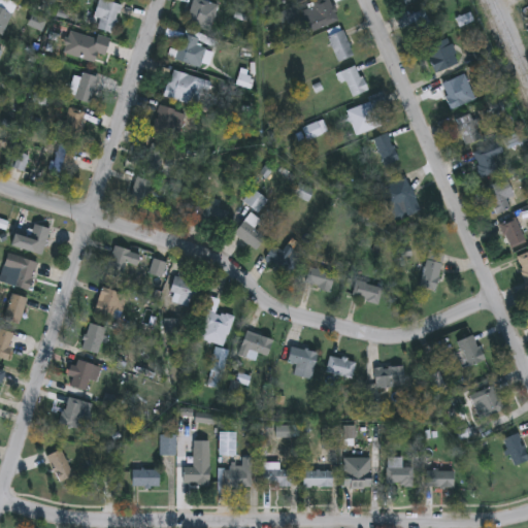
[(90,26),(100,0),(103,0),(123,8),(111,35),(90,26)]
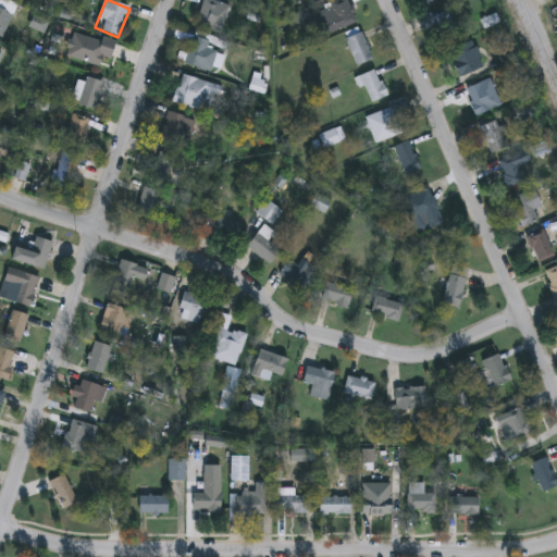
[(195,26),(201,0),(210,0),(231,5),(222,34),(195,26)]
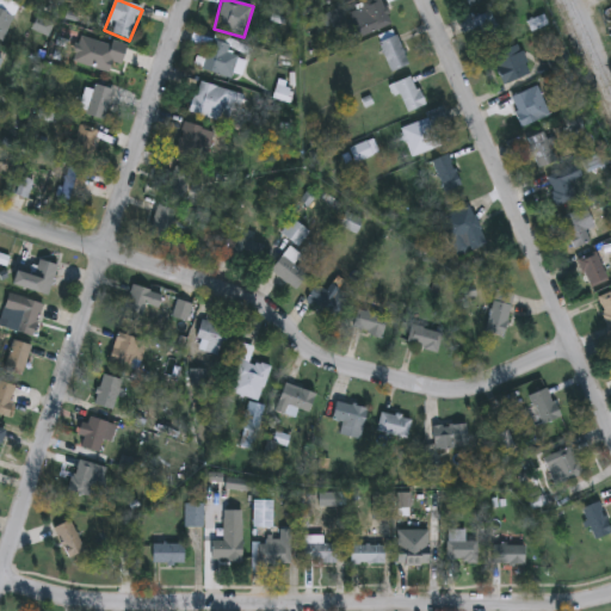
[(380,0),(390,28),(356,39),(346,10),(372,0),(380,0)]
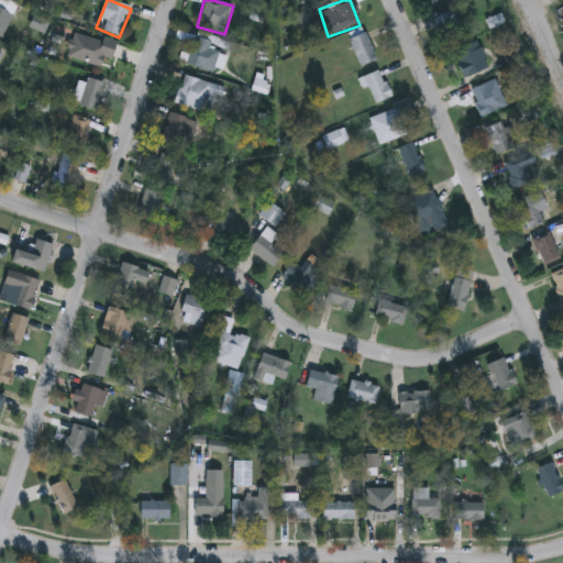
[(464,42),(451,47),(439,19),(453,13),(464,42)]
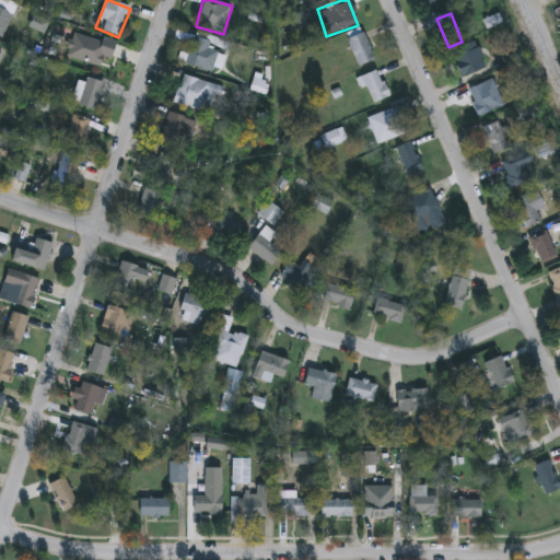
[(65,56),(73,32),(114,46),(108,61),(101,58),(97,67),(65,56)]
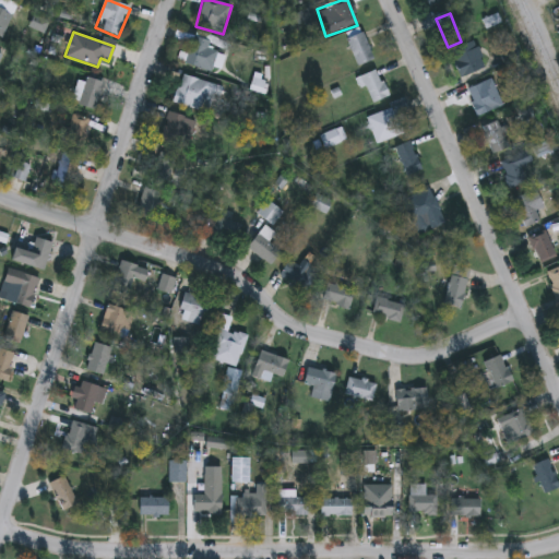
[(375,60),(358,68),(346,40),(361,33),(375,60)]
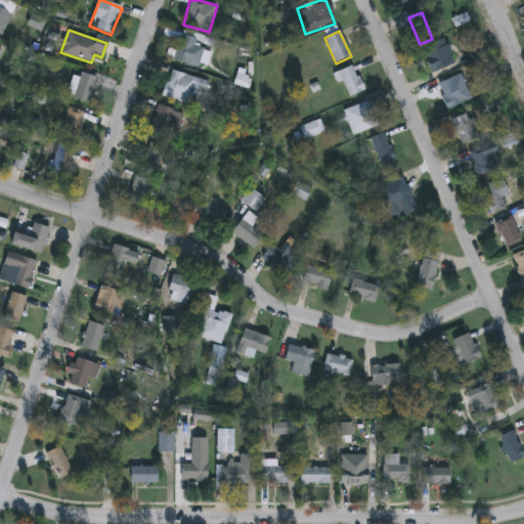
[(209,57),(193,74),(169,49),(184,33),(209,57)]
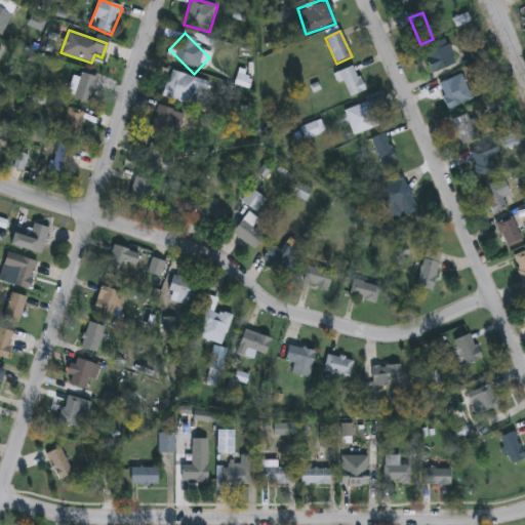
[(456,63),(432,75),(420,50),(444,39),(456,63)]
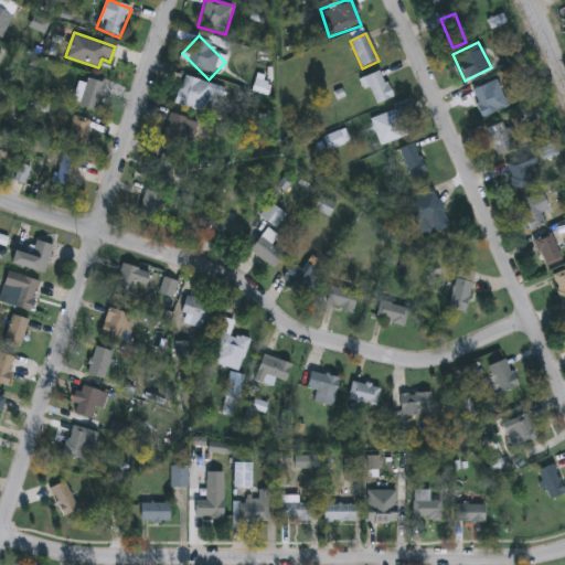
[(361,82),(377,71),(394,96),(377,107),(361,82)]
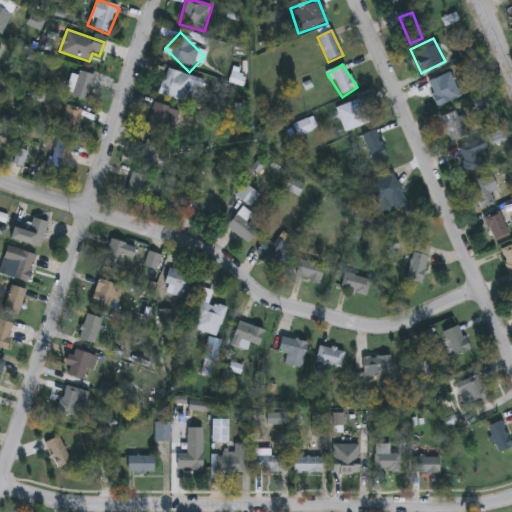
[(81,102),(65,89),(81,69),(97,82),(81,102)]
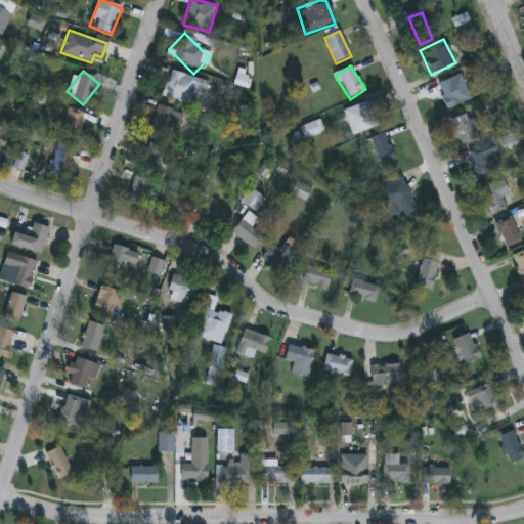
[(195,107),(162,96),(170,71),(205,82),(195,107)]
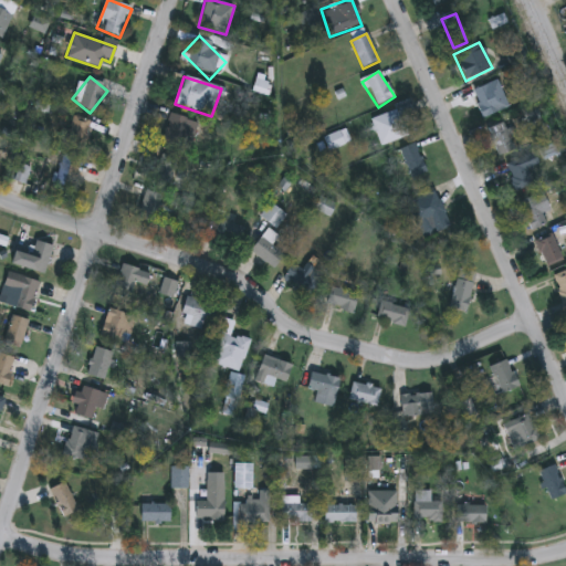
[(484,119),(471,92),(496,81),(510,108),(484,119)]
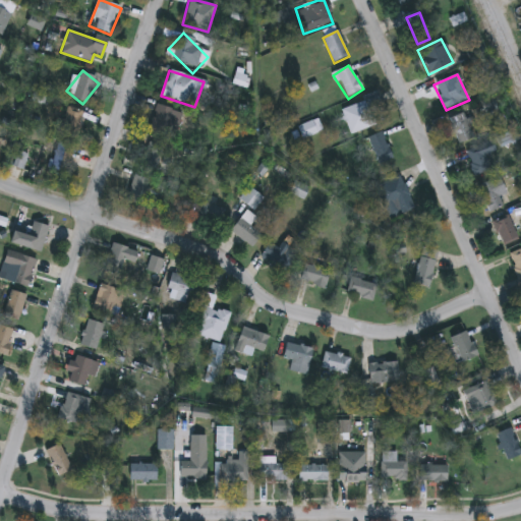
[(369,101),(378,126),(350,135),(342,110),(369,101)]
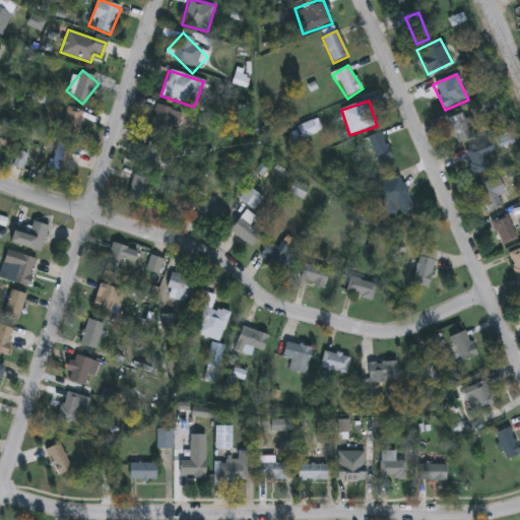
[(182,113),(174,139),(147,132),(155,105),(182,113)]
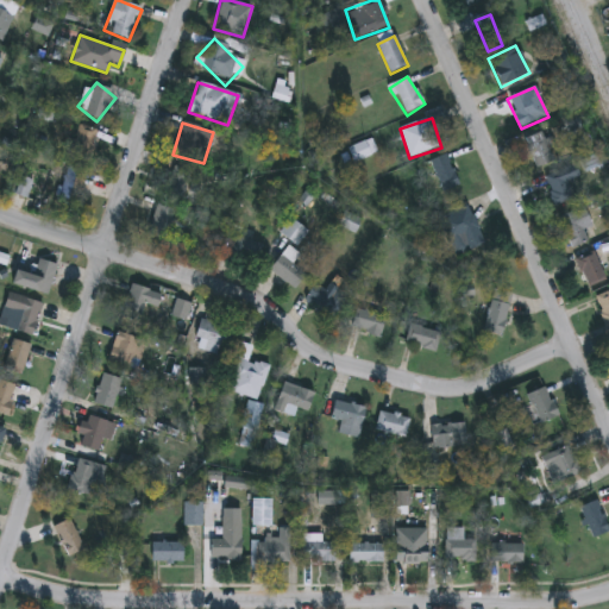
[(67,139),(73,142),(79,125),(99,132),(88,164),(61,155),(67,139)]
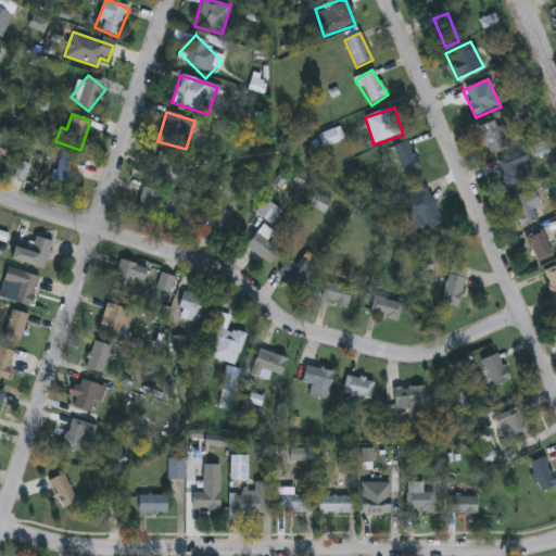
[(500,129),(502,128),(510,146),(491,154),(478,128),(494,119),(500,129)]
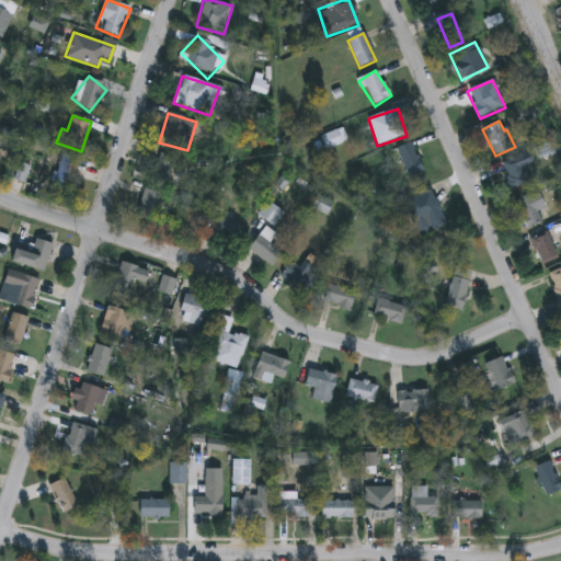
[(343,142),(325,149),(321,137),(339,132),(343,142)]
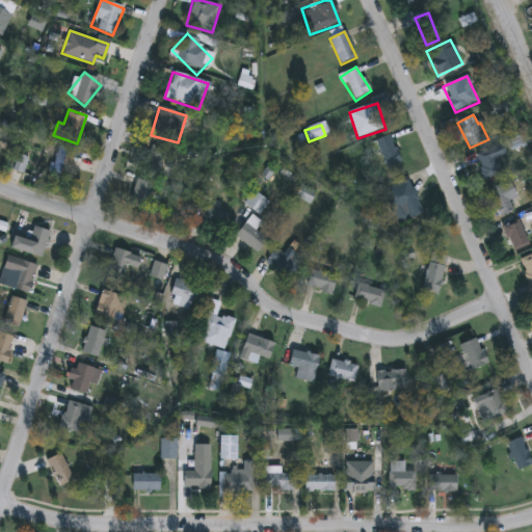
[(402,162),(387,168),(375,141),(390,135),(402,162)]
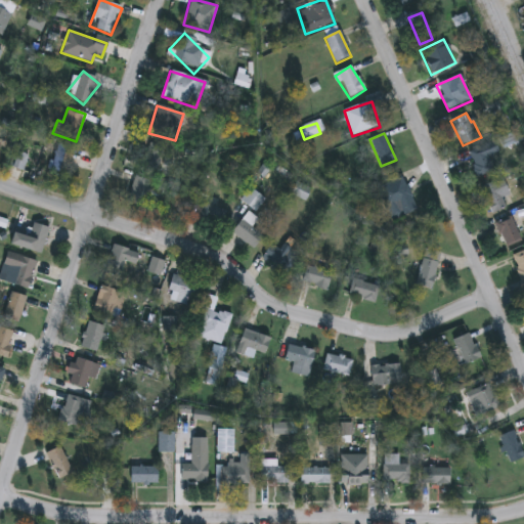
[(156,173),(138,167),(147,141),(165,147),(156,173)]
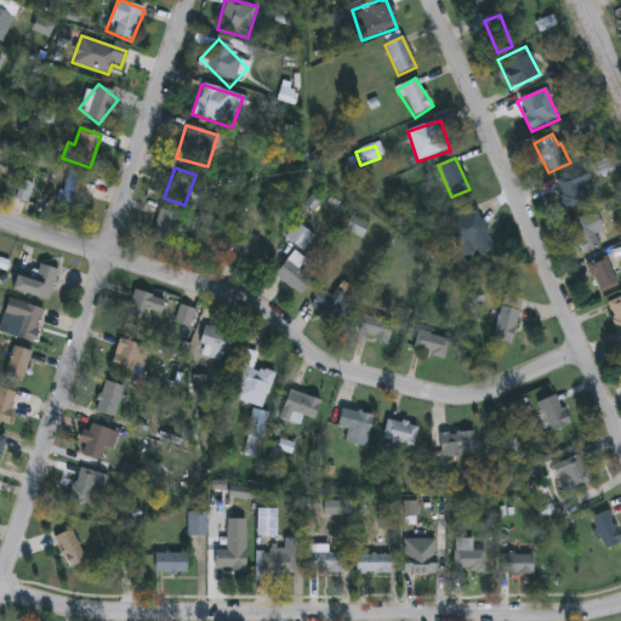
[(58,203),(69,170),(89,176),(78,210),(58,203)]
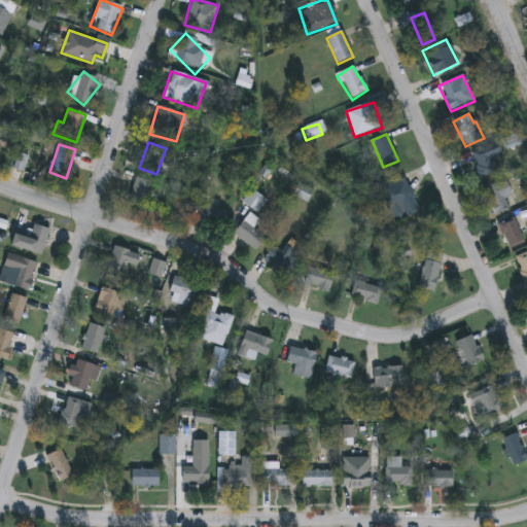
[(492,157),(497,174),(481,179),(470,153),(498,144),(501,154),(492,157)]
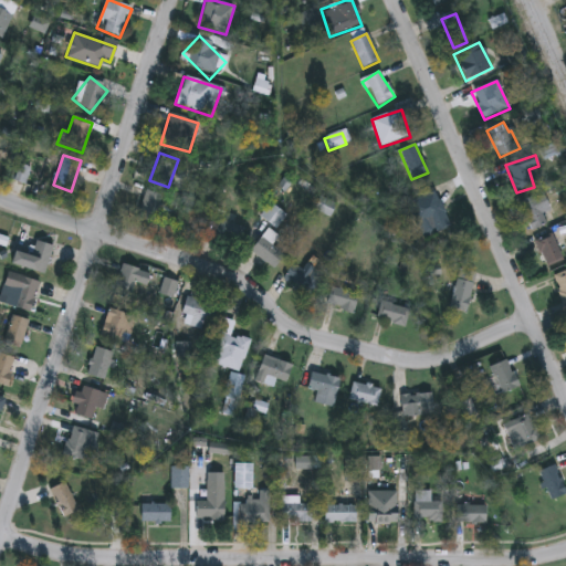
[(154,224),(136,220),(145,190),(163,196),(154,224)]
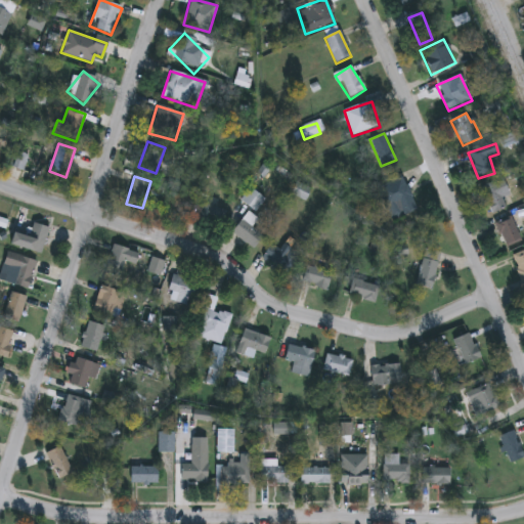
[(377,188),(402,177),(418,210),(392,222),(377,188)]
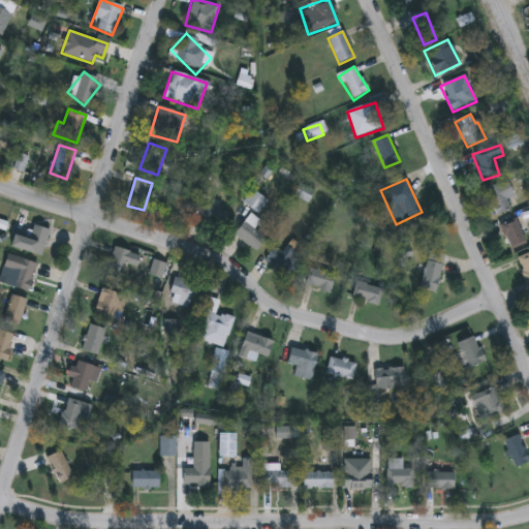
[(507,200),(511,211),(497,216),(486,189),(507,181),(515,198),(507,200)]
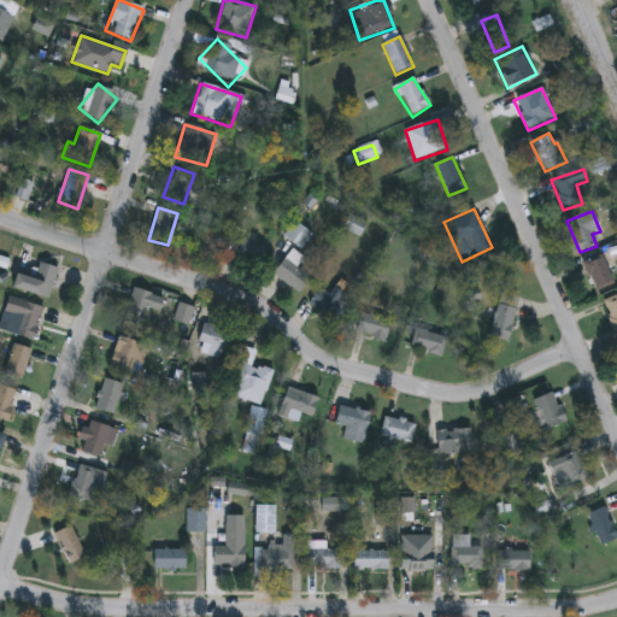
[(301,250),(285,236),(295,222),(312,236),(301,250)]
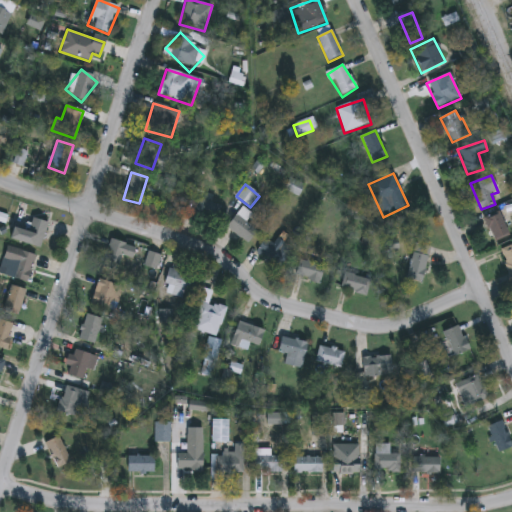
[(191,213),(196,199),(221,207),(217,220),(191,213)]
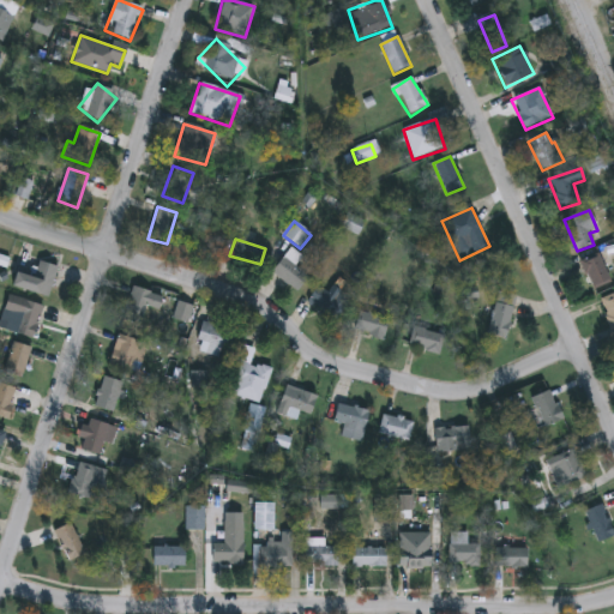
[(309,278),(296,293),(271,271),(292,250),(301,259),(295,265),(309,278)]
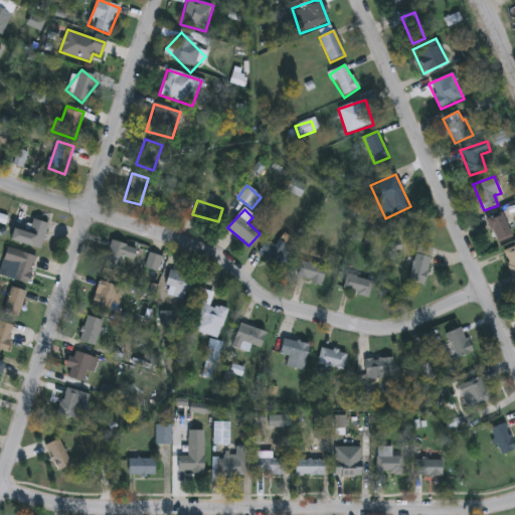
[(513,236),(498,243),(488,221),(503,214),(513,236)]
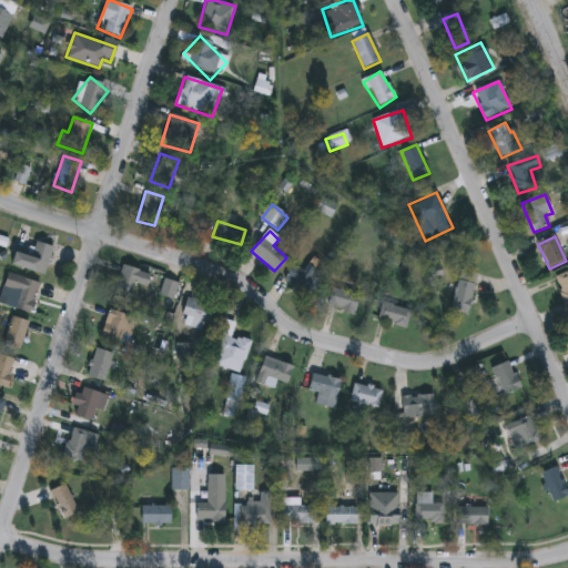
[(31,257),(36,243),(53,247),(44,276),(9,265),(12,252),(31,257)]
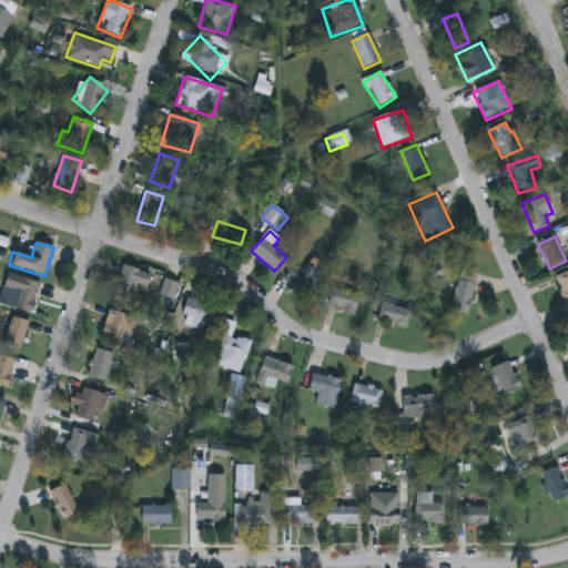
[(135,284),(130,301),(112,294),(123,265),(151,275),(146,288),(135,284)]
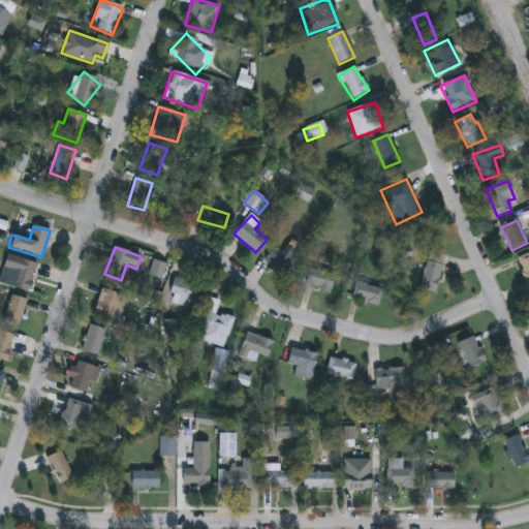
[(294,253),(291,258),(299,263),(289,277),(265,260),(274,247),(282,252),(285,247),(294,253)]
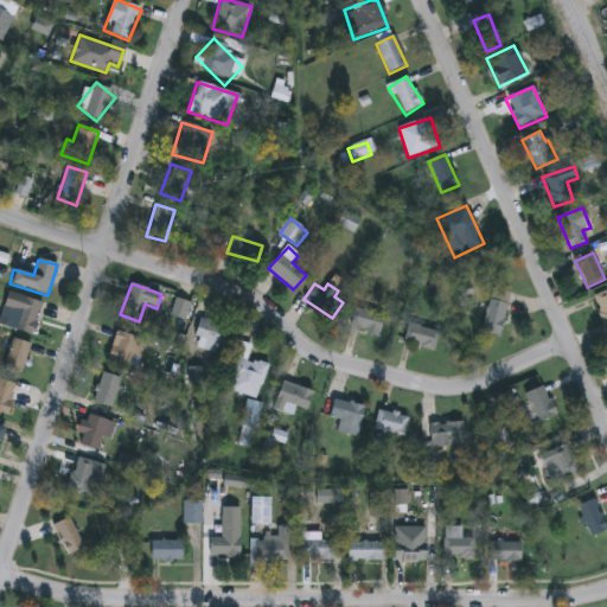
[(512,294),(500,337),(481,331),(493,288),(512,294)]
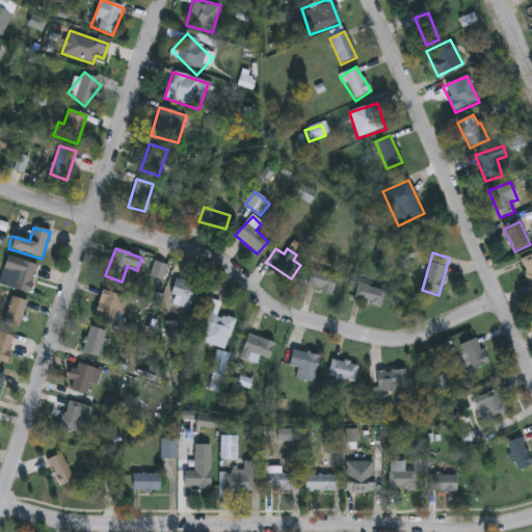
[(521,259),(531,255),(531,284),(529,285),(521,259)]
